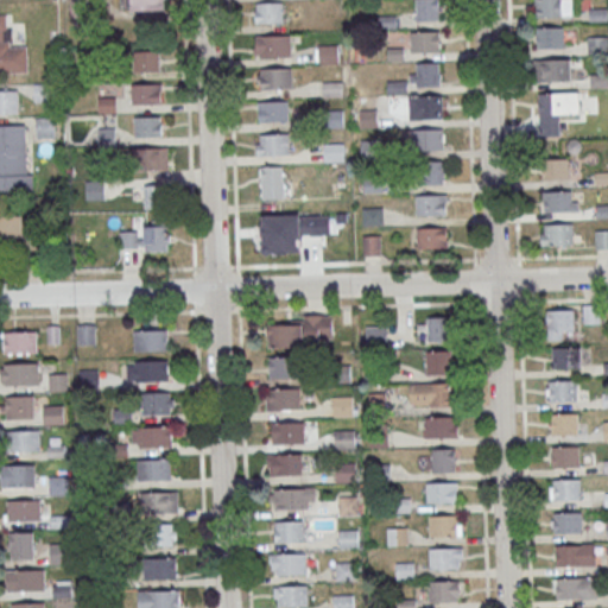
[(415,0),(416,20),(441,20),(441,0),(415,0)]
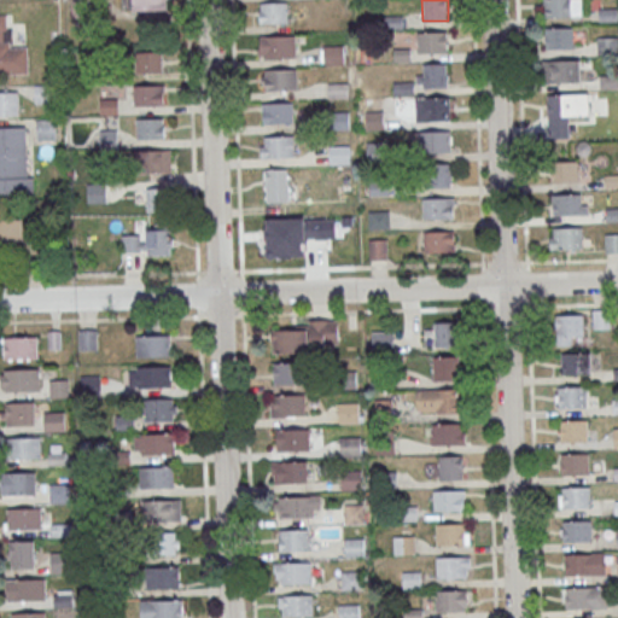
[(579,16),(579,0),(542,0),(543,16),(579,16)]
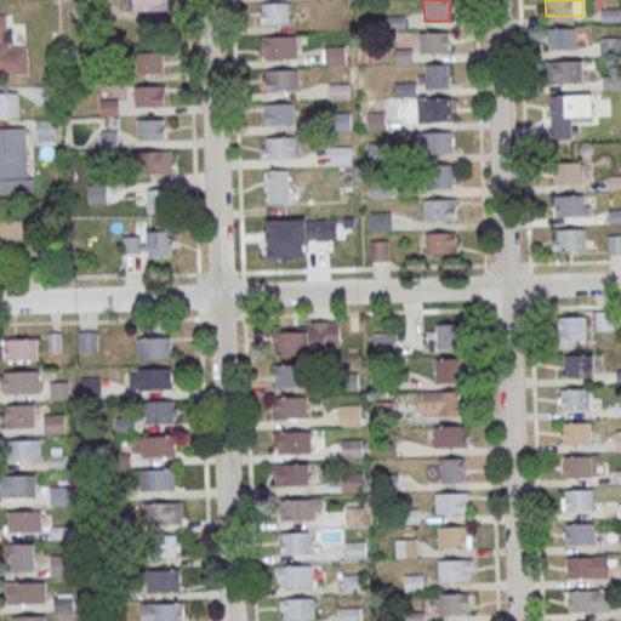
[(289,3),(261,3),(261,23),(289,23),(289,3)]
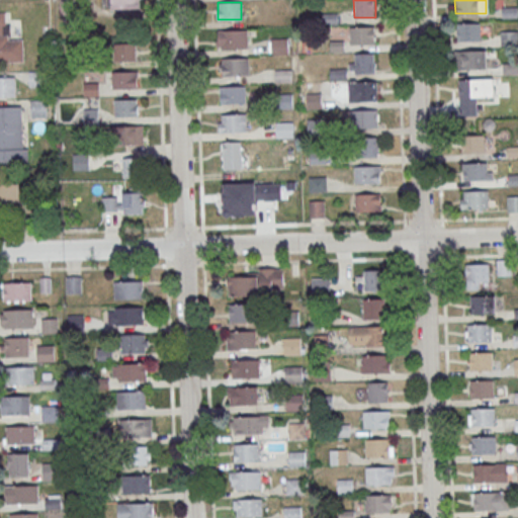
[(0,62),(24,63),(24,38),(9,38),(9,12),(0,11),(0,62)]
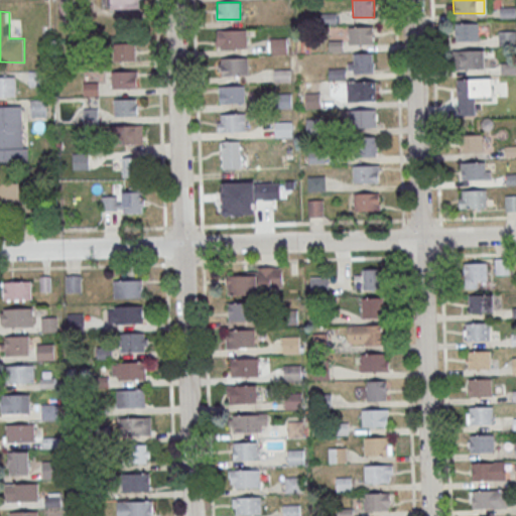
[(456,40),(479,40),(479,23),(456,23),(456,40)]
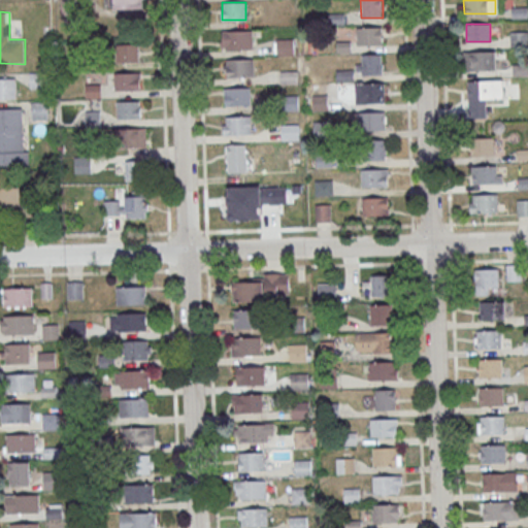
[(384,27),(356,27),(356,44),(384,44),(384,27)]
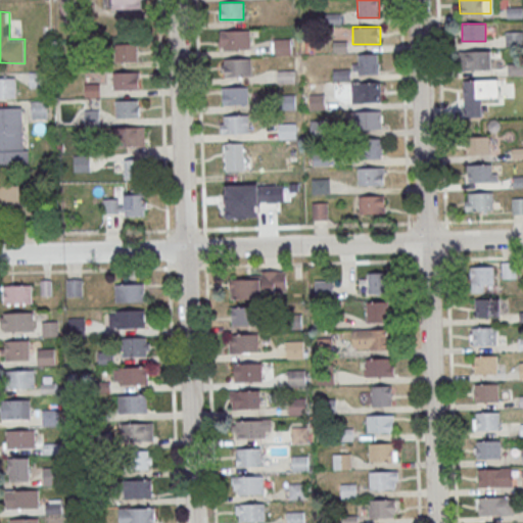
[(219,49),(250,49),(250,31),(219,31),(219,49)]
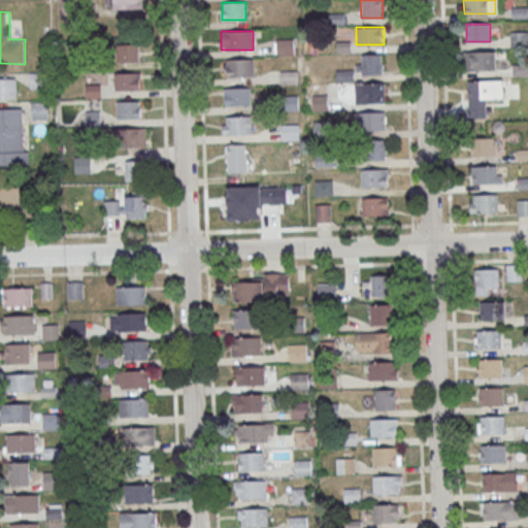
[(138,62),(138,43),(116,43),(116,62),(138,62)]
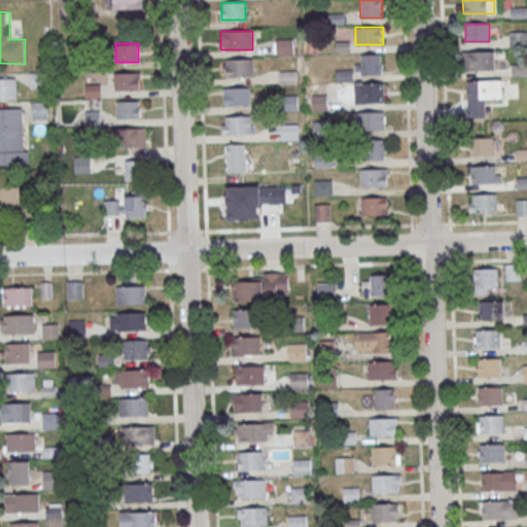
[(463,70),(494,70),(494,51),(463,51),(463,70)]
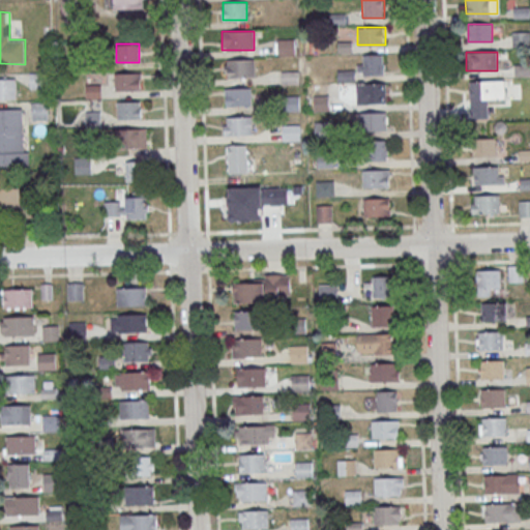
[(385,74),(385,54),(362,54),(362,74),(385,74)]
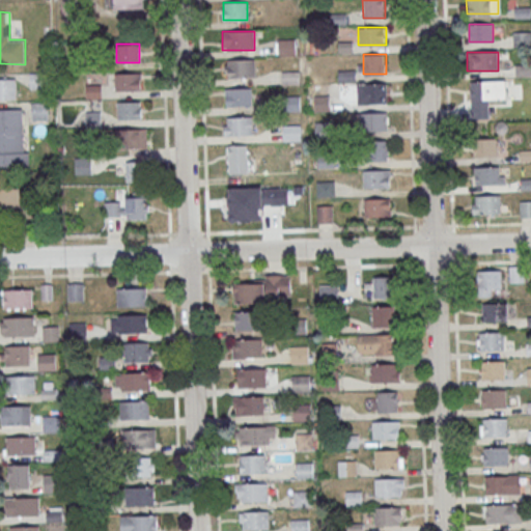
[(256,59),(225,59),(225,78),(256,78),(256,59)]
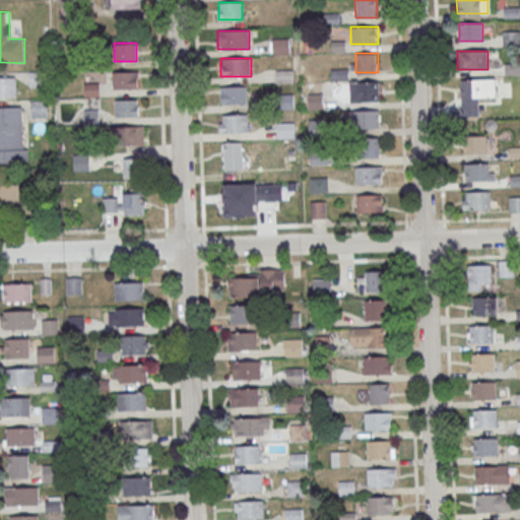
[(519,63),(505,63),(505,73),(519,73),(519,63)]
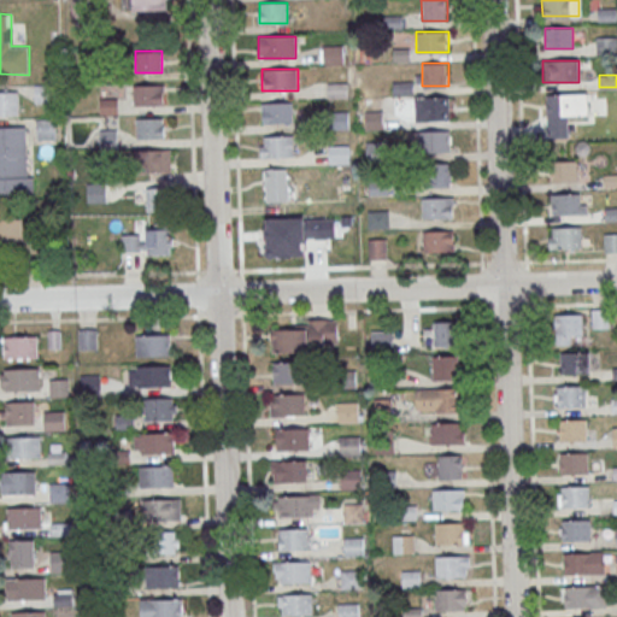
[(54,84),(35,84),(35,103),(54,103),(54,84)]
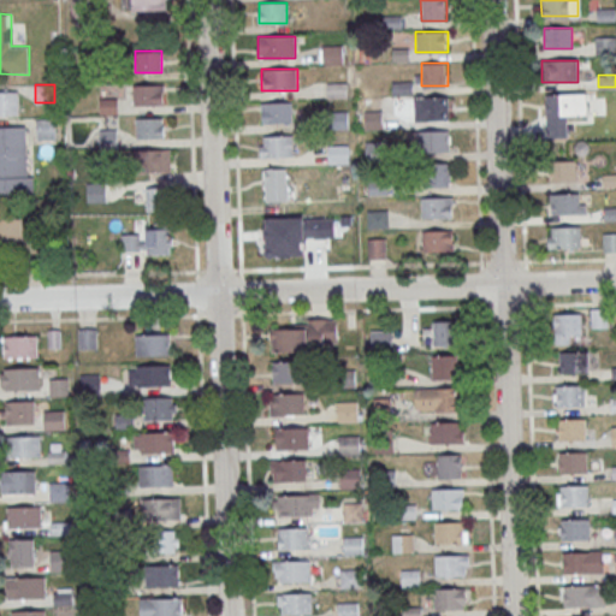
[(165,84),(132,84),(132,106),(165,106),(165,84)]
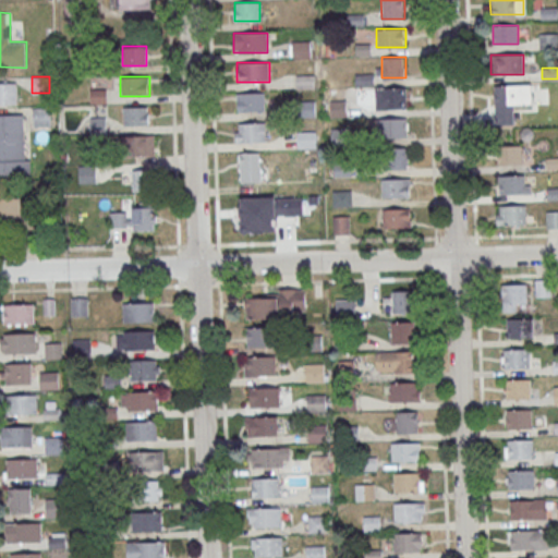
[(0,83),(0,104),(17,104),(17,83),(0,83)]
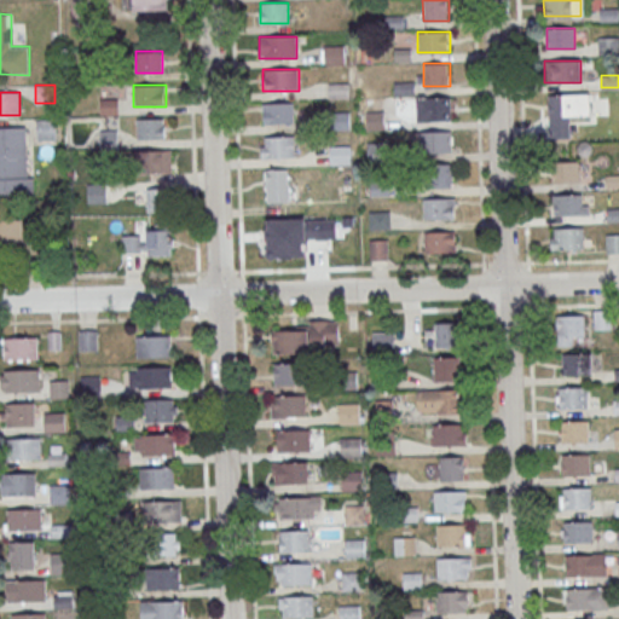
[(549,94),(549,139),(571,139),(571,116),(590,116),(590,94),(549,94)]
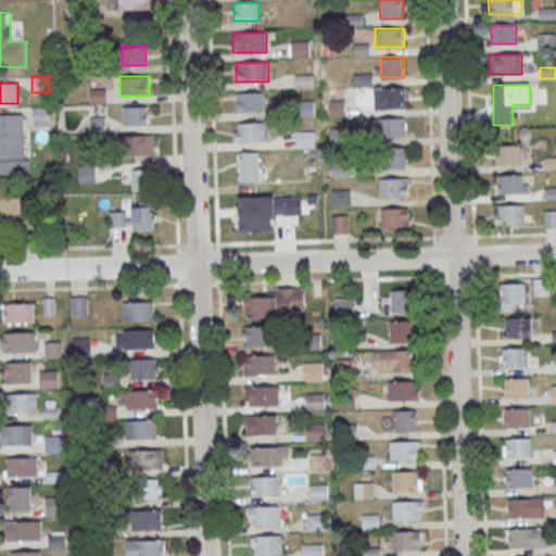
[(405,108),(405,88),(386,88),(386,108),(405,108)]
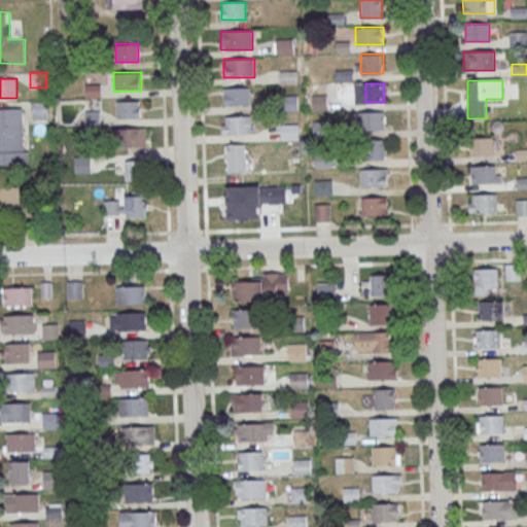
[(251,105),(251,88),(223,88),(223,105),(251,105)]
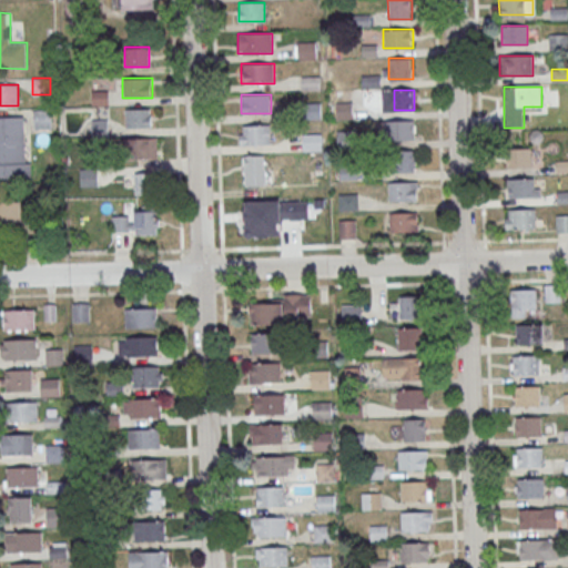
[(33,109),(33,129),(51,129),(51,109),(33,109)]
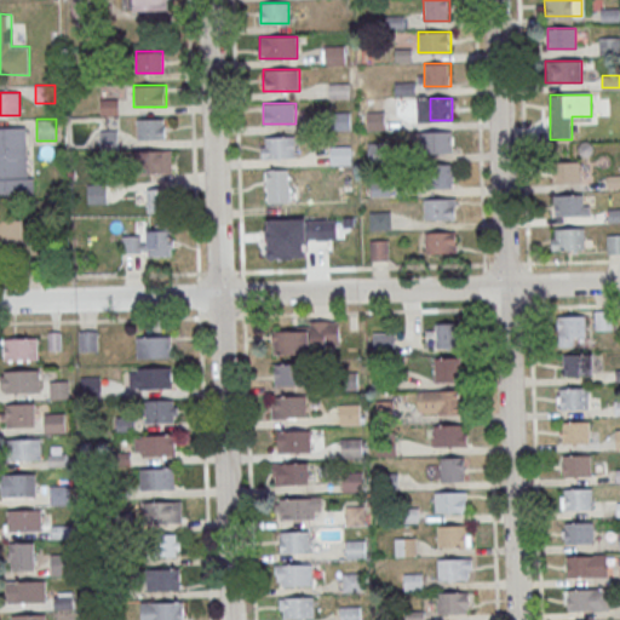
[(136,139),(166,139),(166,119),(136,119),(136,139)]
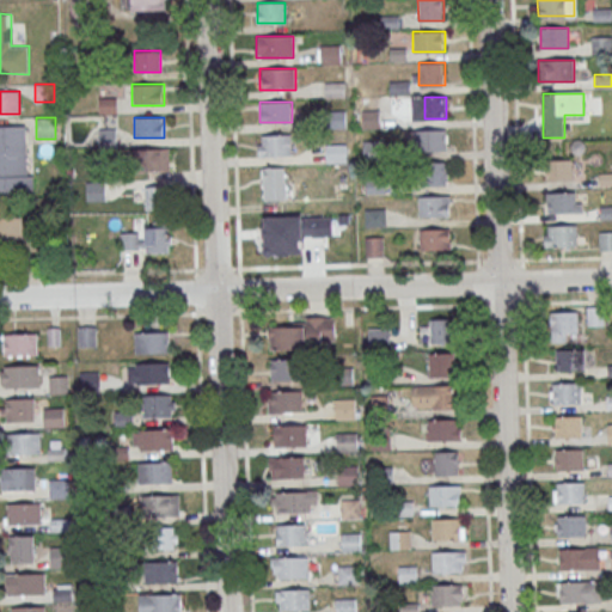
[(0,194),(30,194),(29,124),(0,124),(0,194)]
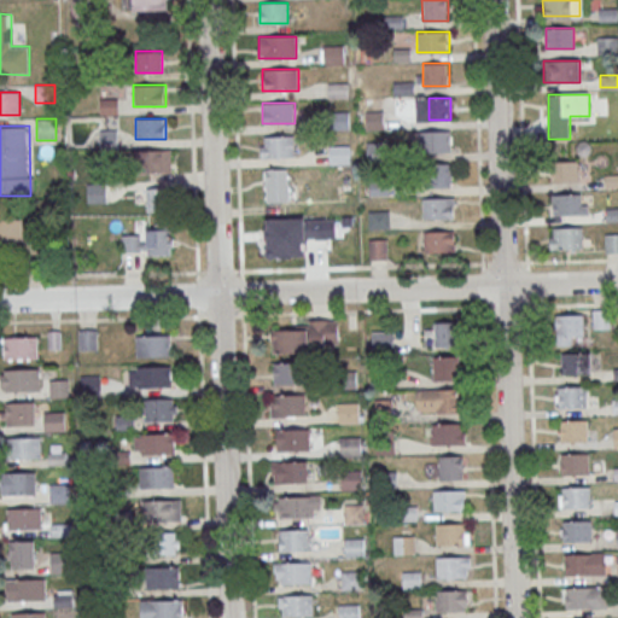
[(453,132),(424,132),(424,152),(453,152),(453,132)]
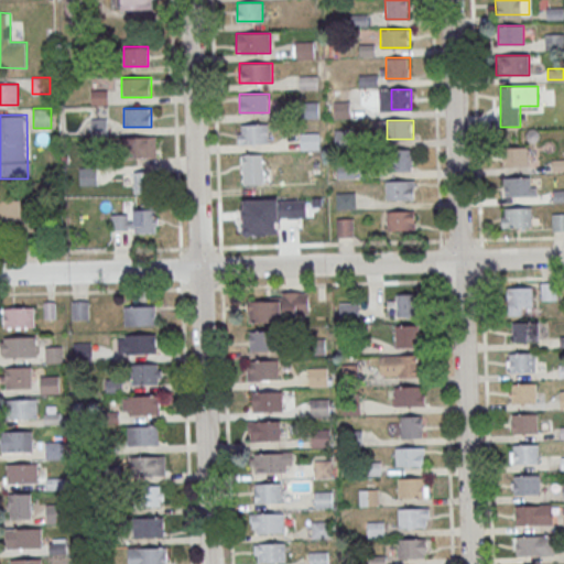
[(238,143),(269,143),(269,125),(238,125),(238,143)]
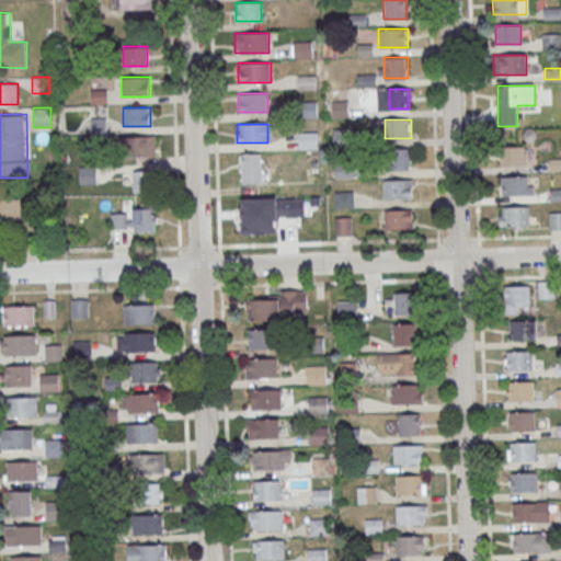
[(333,145),(348,145),(348,129),(333,129),(333,145)]
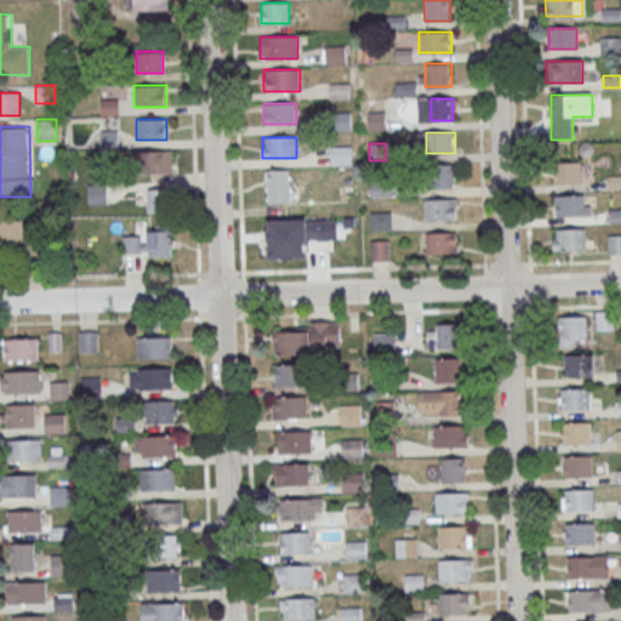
[(352,146),(330,146),(330,165),(352,165),(352,146)]
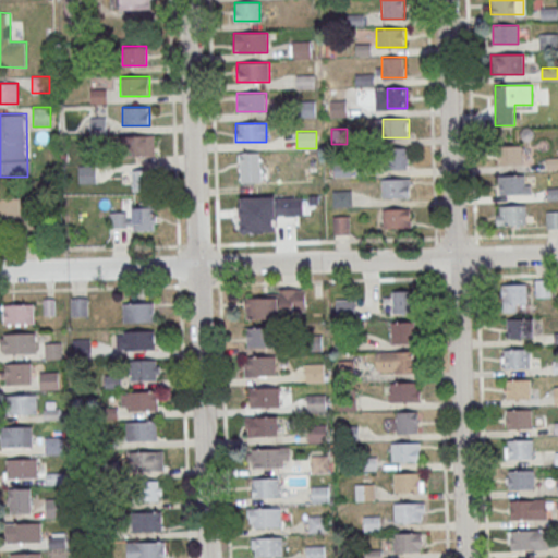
[(120,156),(155,156),(155,135),(120,135),(120,156)]
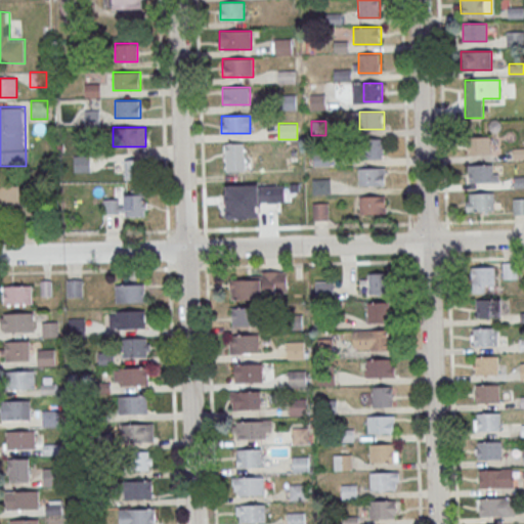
[(468,136),(468,155),(491,155),(491,136),(468,136)]
